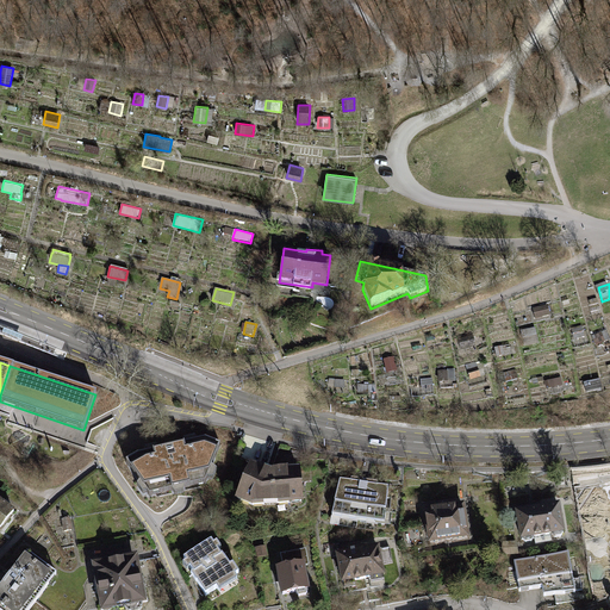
[(17,430),(16,448),(35,449),(35,431),(17,430)]
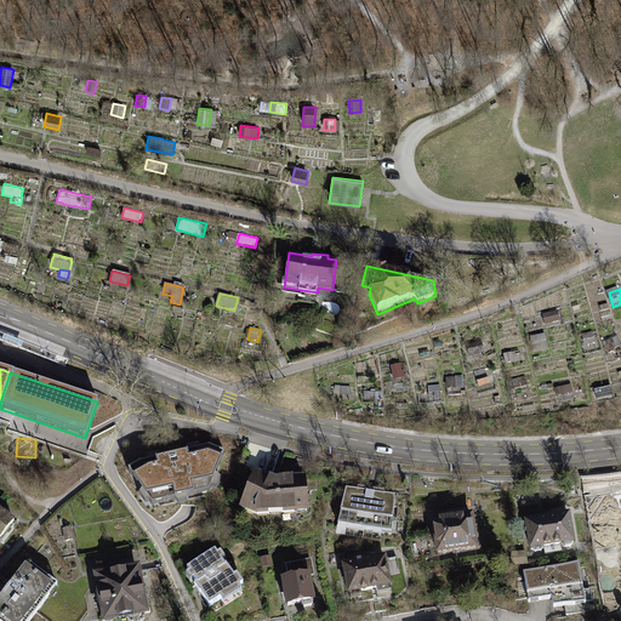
[(50,450),(45,467),(62,471),(66,453),(50,450)]
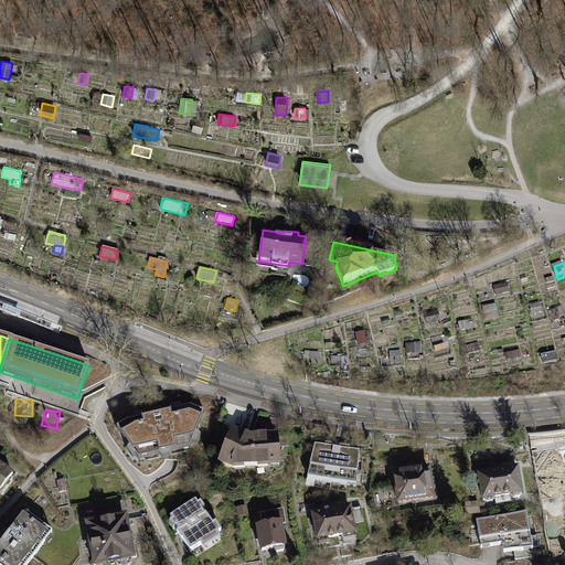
[(129,424),(117,432),(139,462),(191,451),(204,415),(190,409),(129,424)]
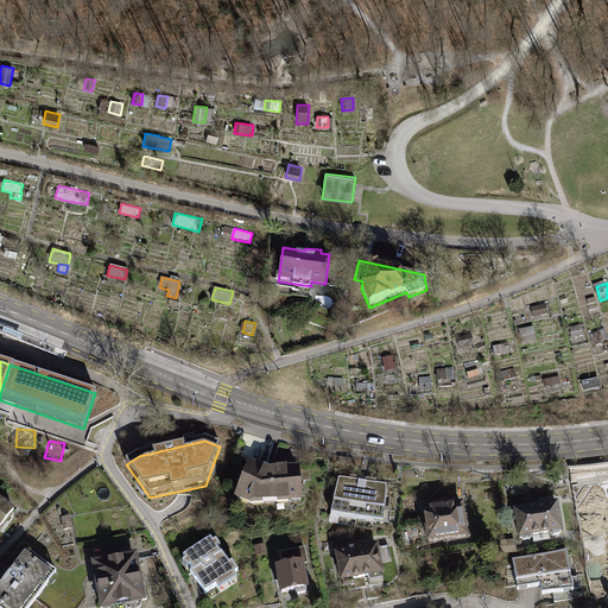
[(272,469),(252,463),(238,498),(251,502),(301,500),(299,469),(272,469)]
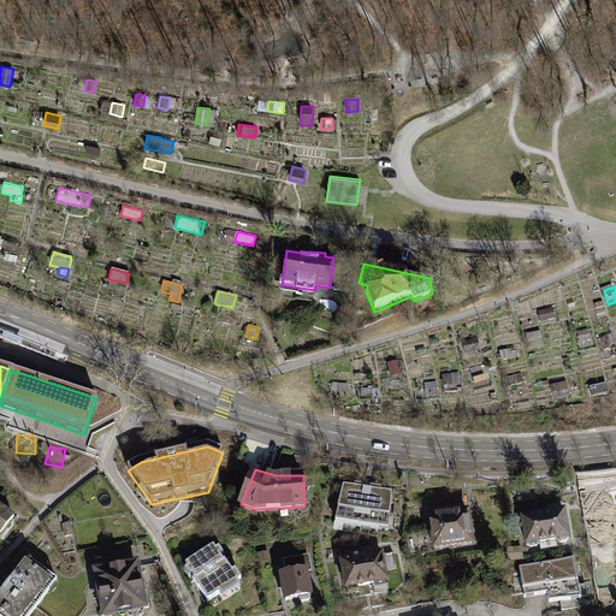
[(332,521),(359,526),(365,491),(341,486),(332,521)]
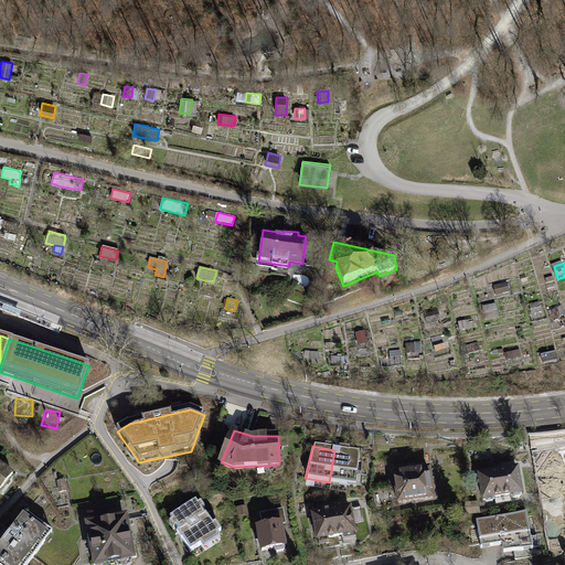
[(358,451),(334,450),(329,482),(354,486),(358,451)]
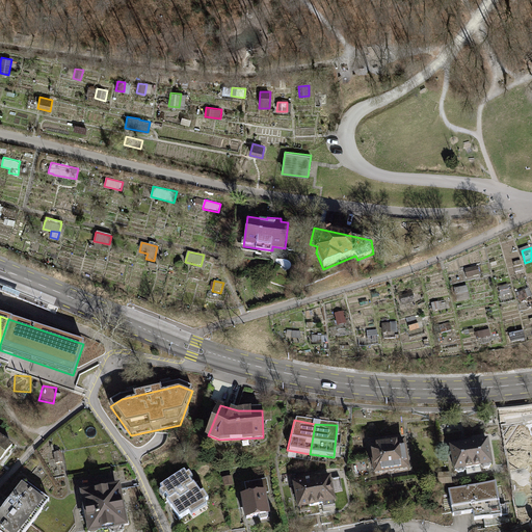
[(522,468),(531,464),(531,432),(514,437),(522,468)]
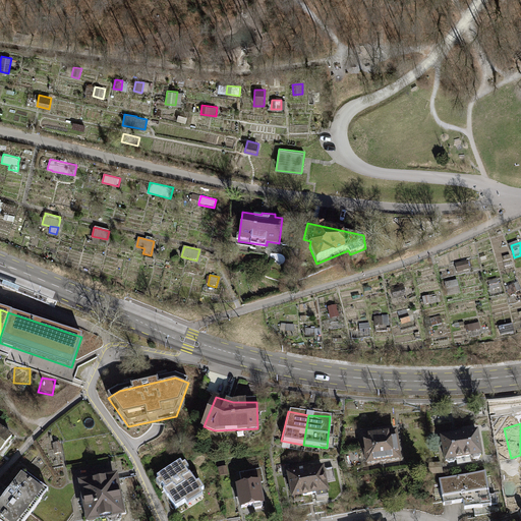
[(0,456),(11,442),(0,432),(0,456)]
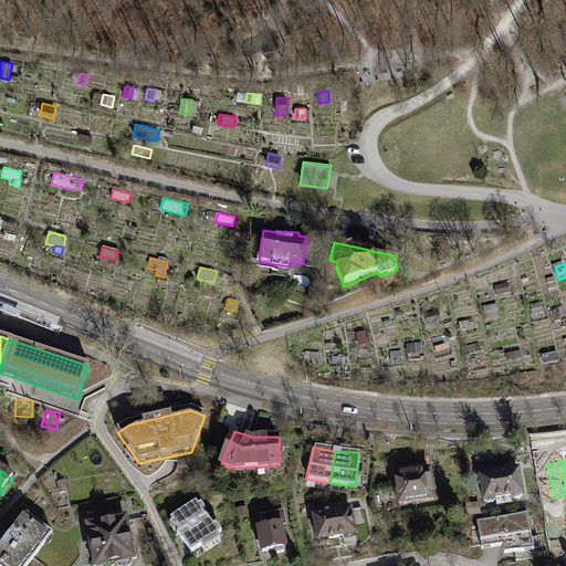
[(427,470),(392,474),(397,504),(431,499),(427,470)]
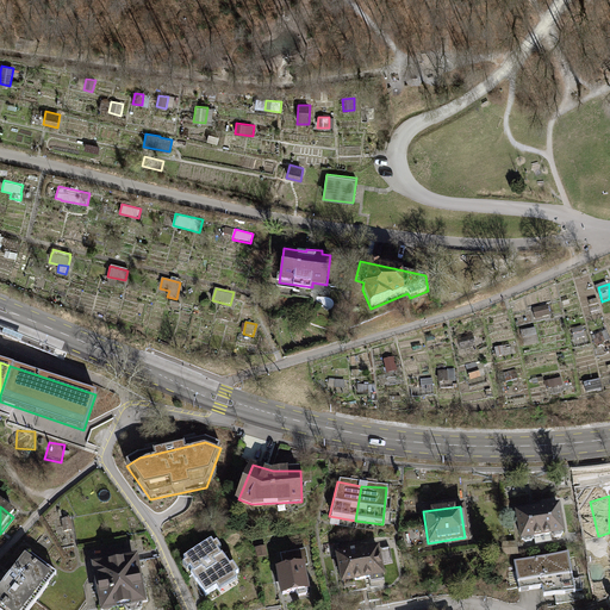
[(560,506),(537,511),(543,541),(565,536),(560,506)]
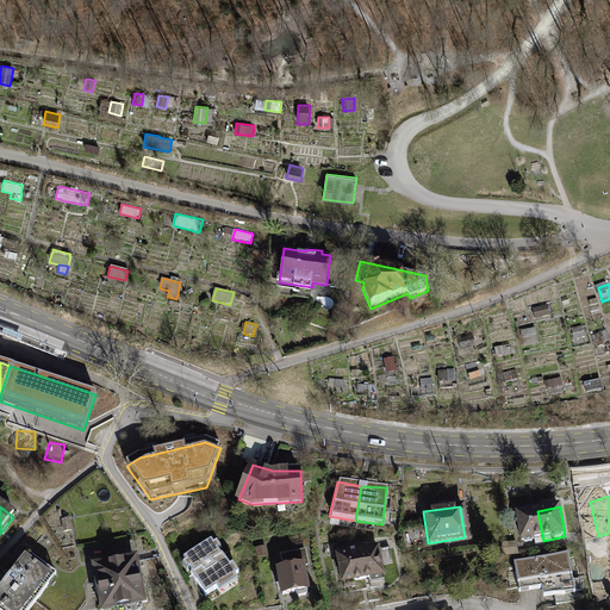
[(521,545),(543,541),(537,511),(515,515),(521,545)]
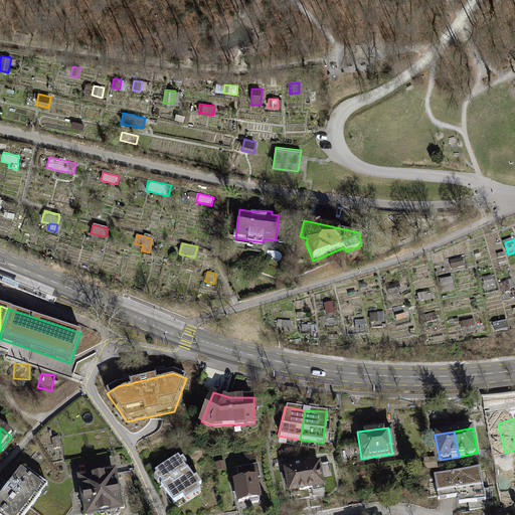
[(176,457),(154,471),(162,484),(161,485),(172,502),(196,487),(185,469),(184,470),(176,457)]
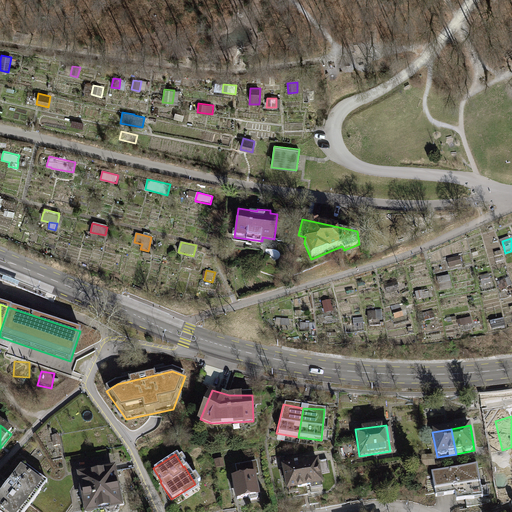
[(318,463),(300,466),(305,492),(323,489),(318,463)]
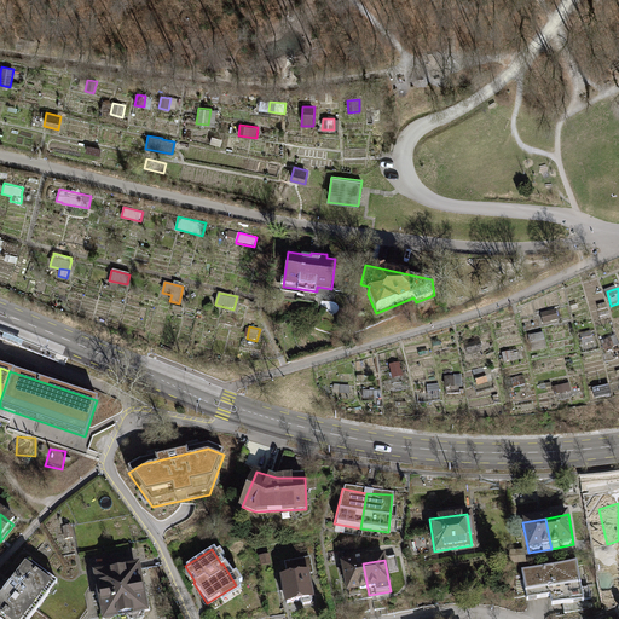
[(25,561),(0,594),(0,618),(27,618),(55,583),(25,561)]
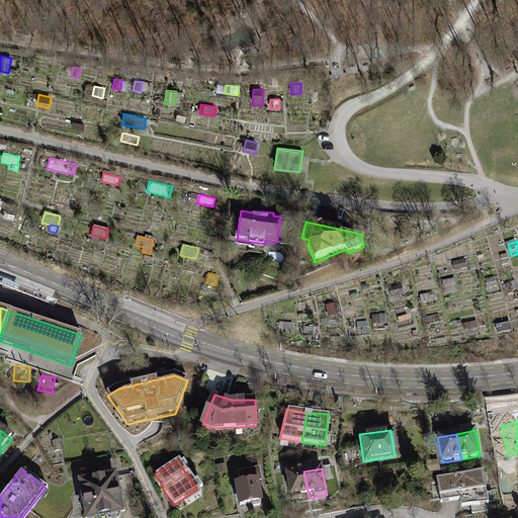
[(481,469),(434,478),(438,499),(446,497),(447,502),(458,500),(459,504),(486,499),(481,469)]
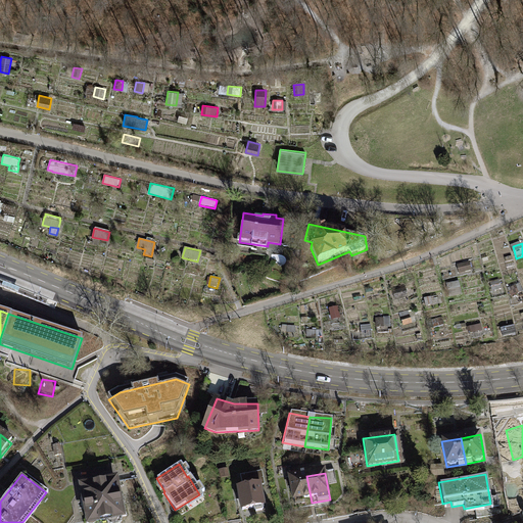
[(292,507),(312,503),(306,476),(288,479),(292,507)]
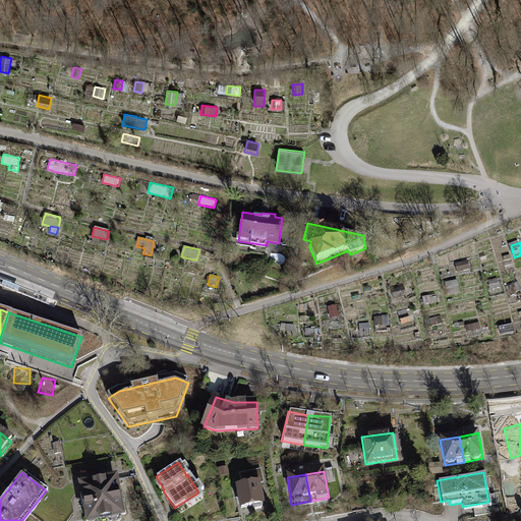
[(113,477),(79,483),(87,520),(124,514),(122,501),(117,501),(113,477)]
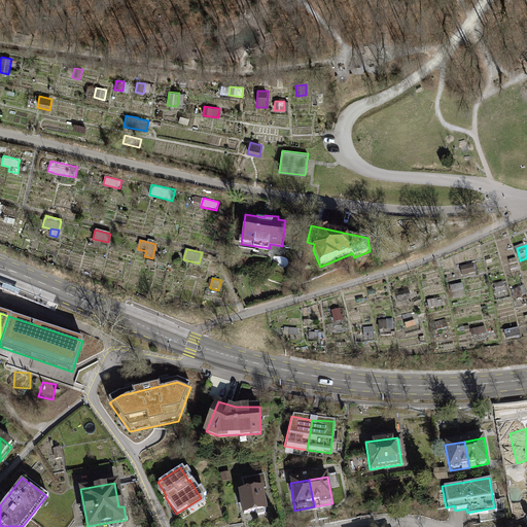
[(240,491),(243,516),(269,513),(266,487),(240,491)]
